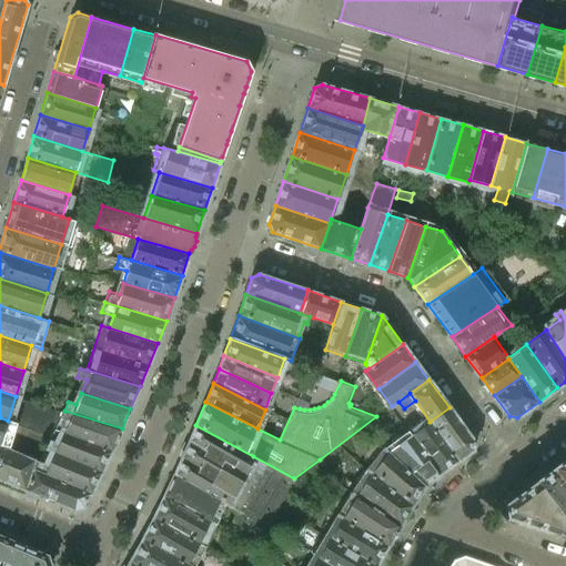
[(474,442),(450,407),(430,422),(458,461),(473,451),(474,442)]
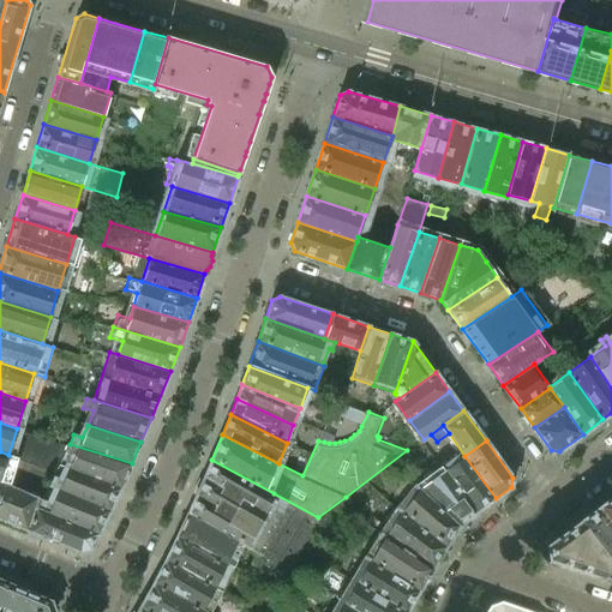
[(121,486),(132,463),(70,444),(66,443),(63,453),(73,456),(69,468),(121,486)]
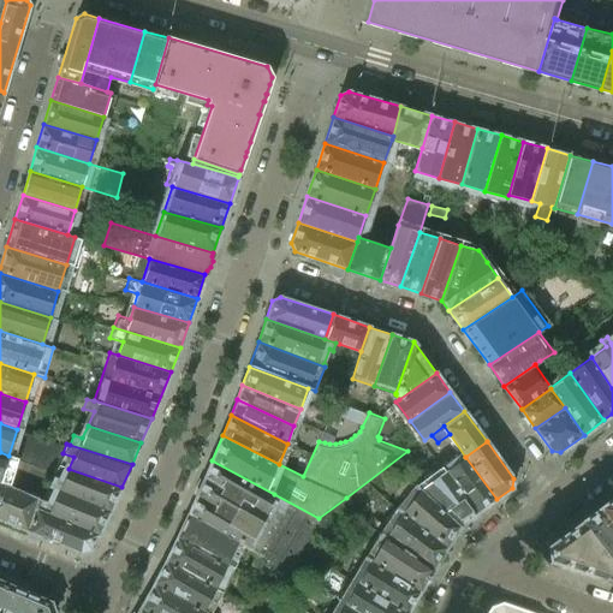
[(497,499),(465,457),(446,471),(477,513),(497,499)]
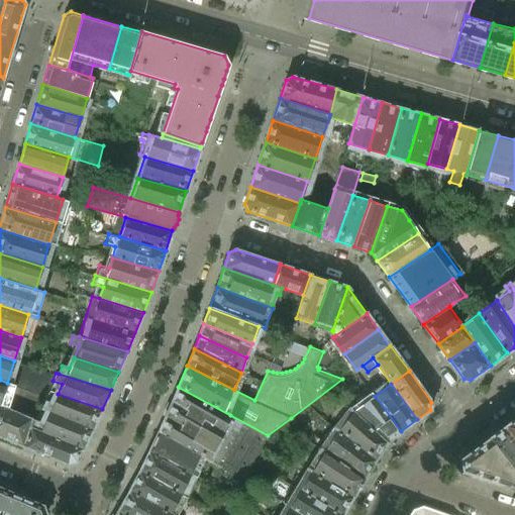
[(268,435),(230,415),(178,387),(165,417),(159,431),(204,456),(225,468),(244,479),(268,435)]
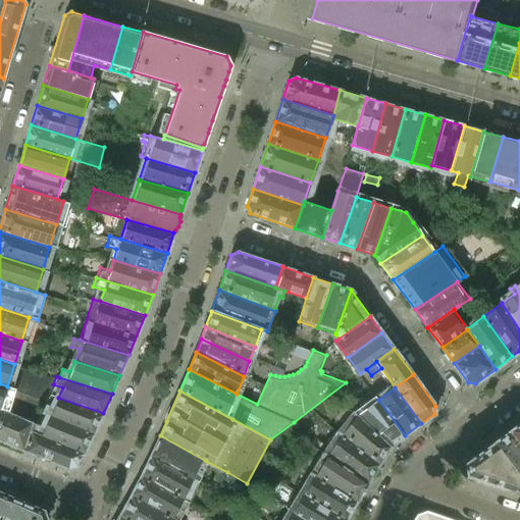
[(103,413),(58,398),(54,407),(46,404),(42,413),(50,416),(94,433),(103,413)]
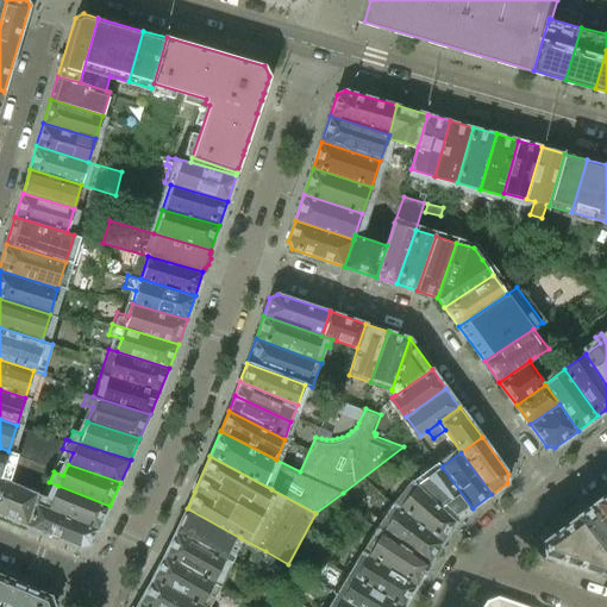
[(473,508),(442,467),(417,485),(418,486),(455,520),(473,508)]
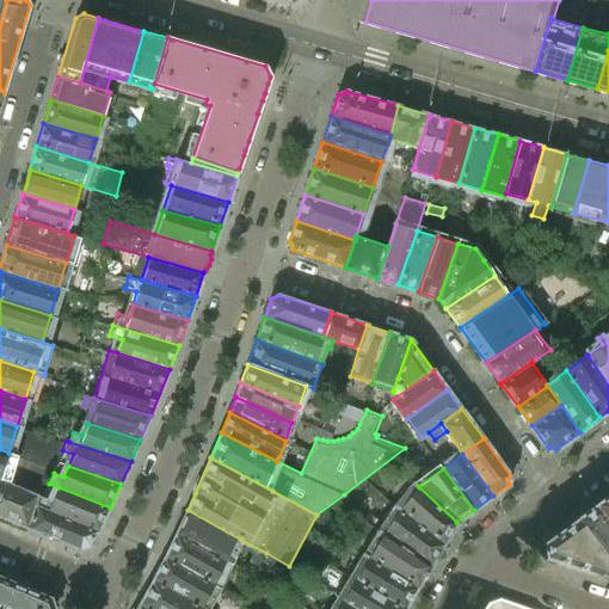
[(40,494),(5,480),(0,493),(0,515),(26,527),(35,505),(40,494)]
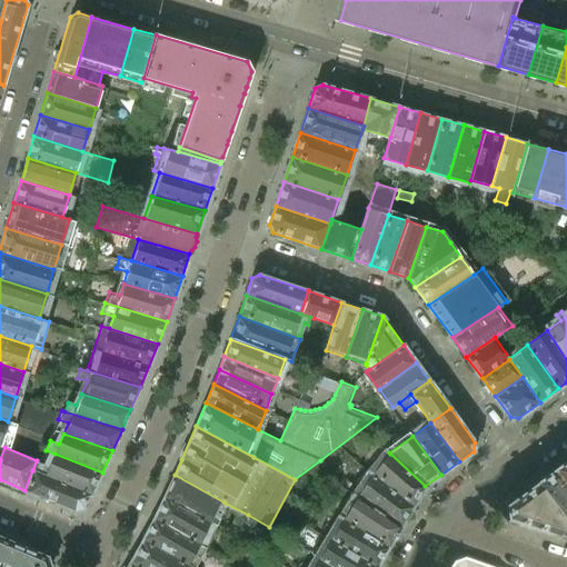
[(380,458),(385,461),(390,454),(389,453),(386,449),(380,458)]
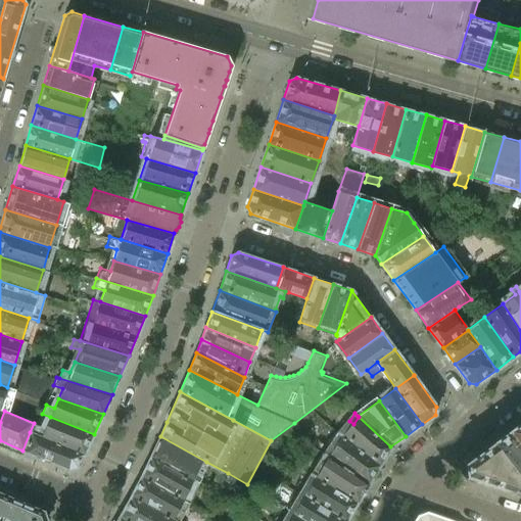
[(94,434),(50,417),(46,428),(34,423),(30,432),(85,454),(94,434)]
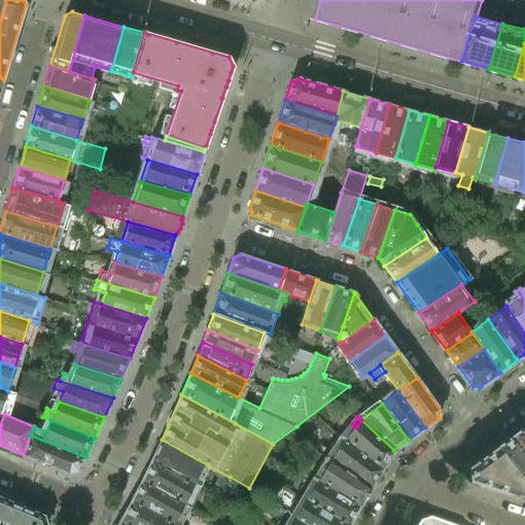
[(393,450),(361,420),(356,427),(347,440),(382,468),(393,450)]
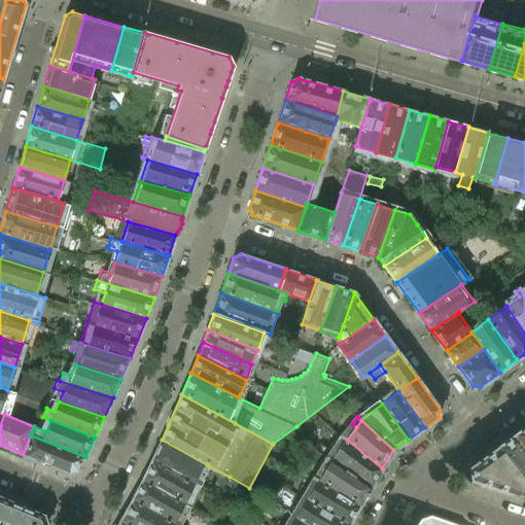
[(524,430),(516,438),(524,450),(524,430)]
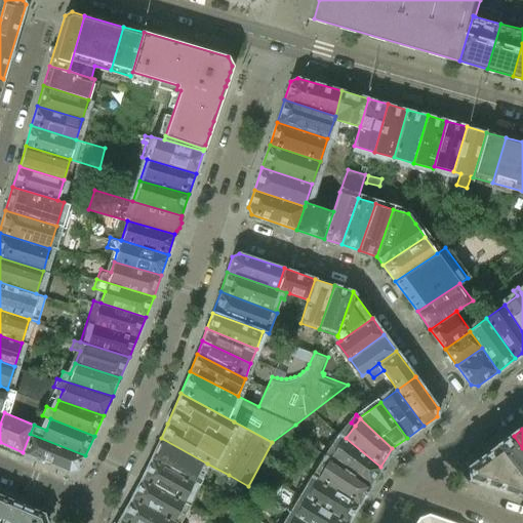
[(85,455),(30,434),(23,452),(70,472),(77,469),(85,455)]
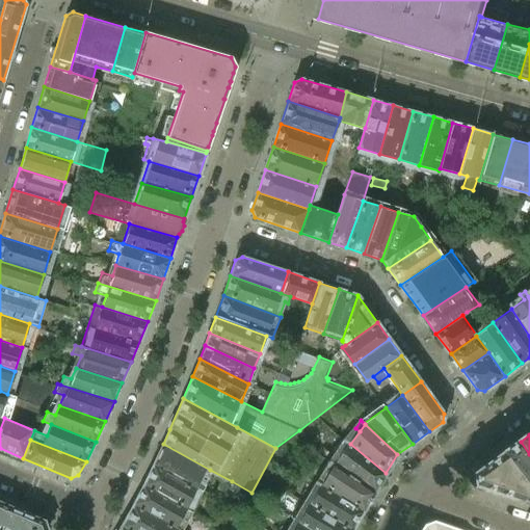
[(340,447),(344,450),(350,444),(345,440),(340,447)]
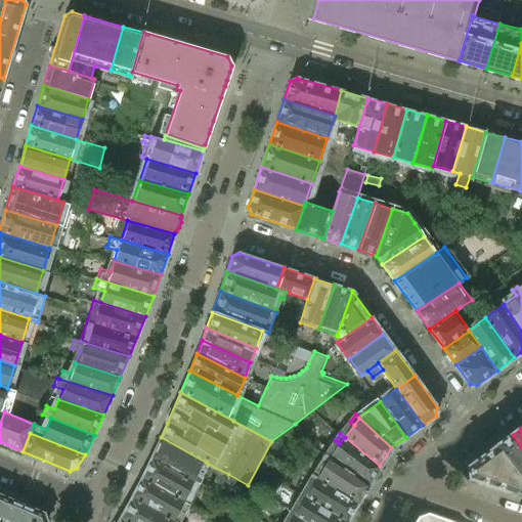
[(521,447),(513,435),(496,446),(521,481),(521,447)]
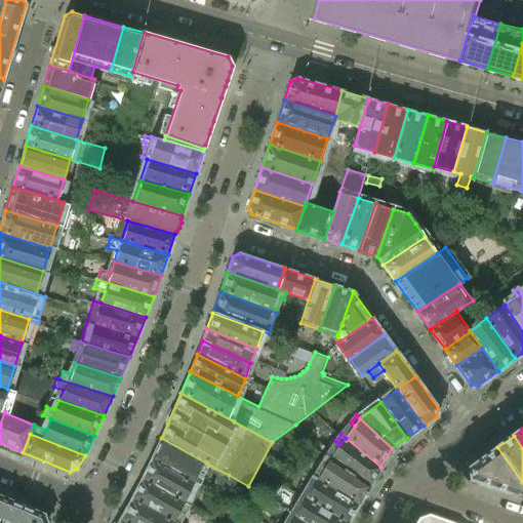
[(161,438),(152,457),(198,482),(201,475),(207,464),(161,438)]
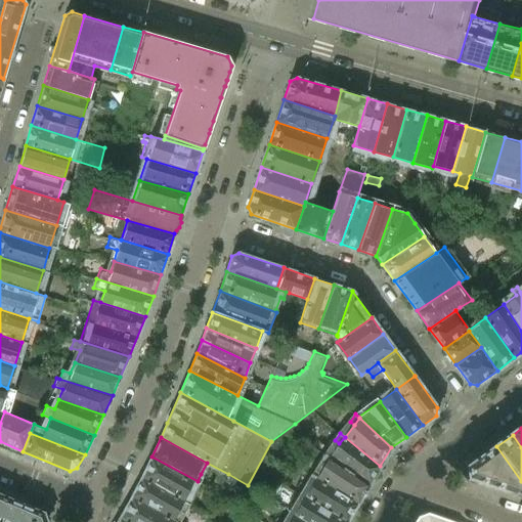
[(380,466),(345,437),(339,443),(329,457),(370,484),(380,466)]
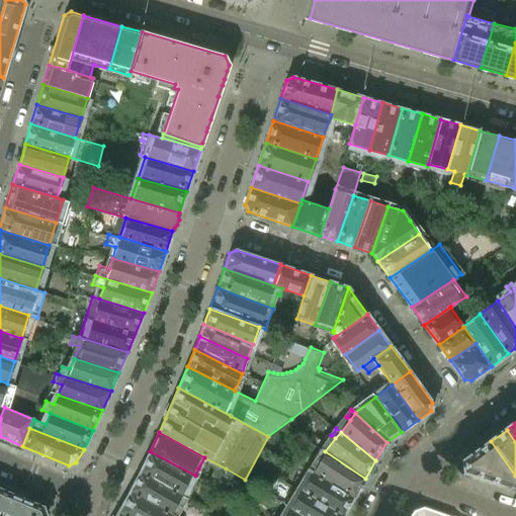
[(515,476),(491,441),(463,461),(465,474),(515,490),(515,476)]
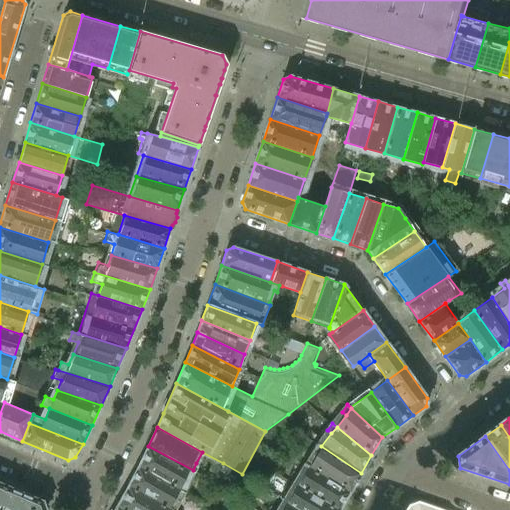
[(312,450),(317,453),(321,446),(317,443),(312,450)]
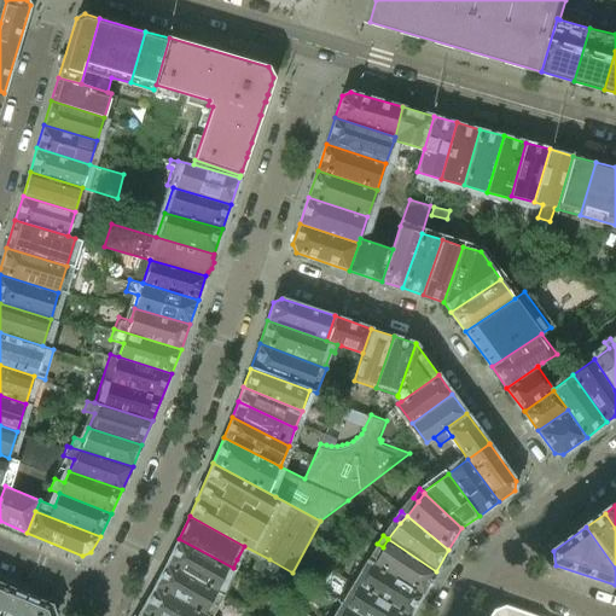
[(233,568),(179,539),(167,562),(220,591),(224,583),(233,568)]
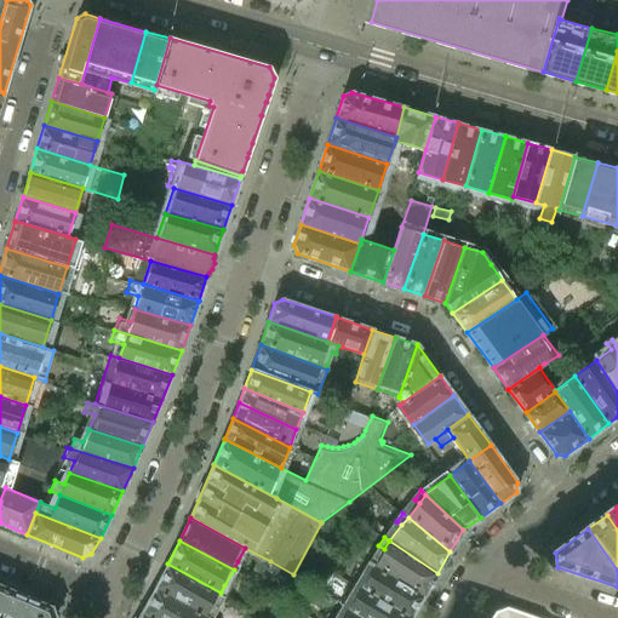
[(389,541),(384,549),(375,564),(424,595),(438,573),(389,541)]
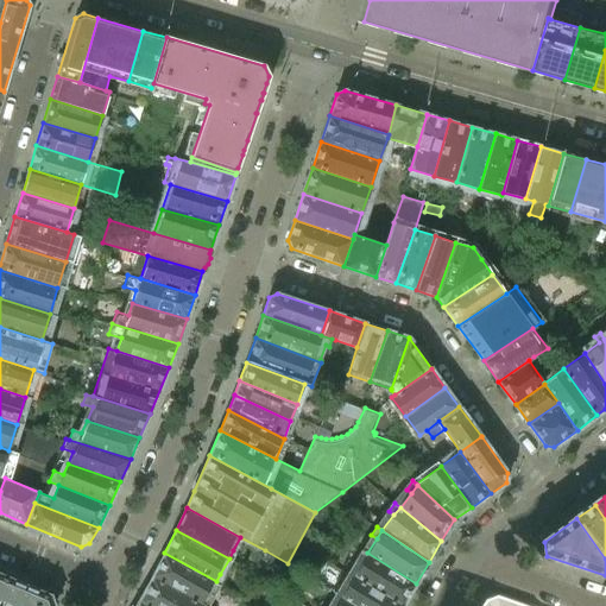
[(216,581),(164,553),(153,575),(204,603),(216,581)]
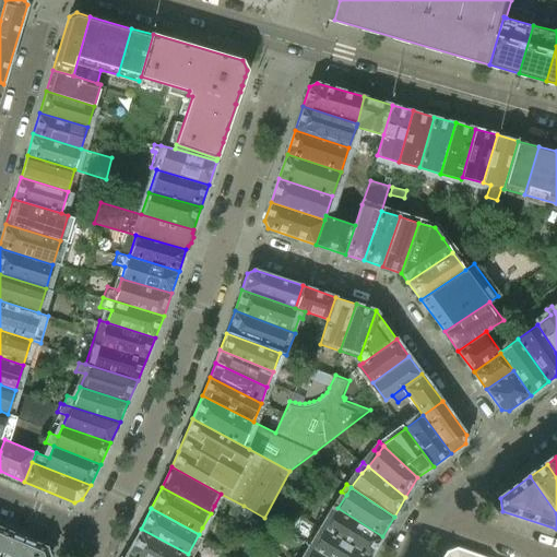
[(382,536),(338,508),(331,519),(327,516),(320,525),(326,529),(370,556),(382,536)]
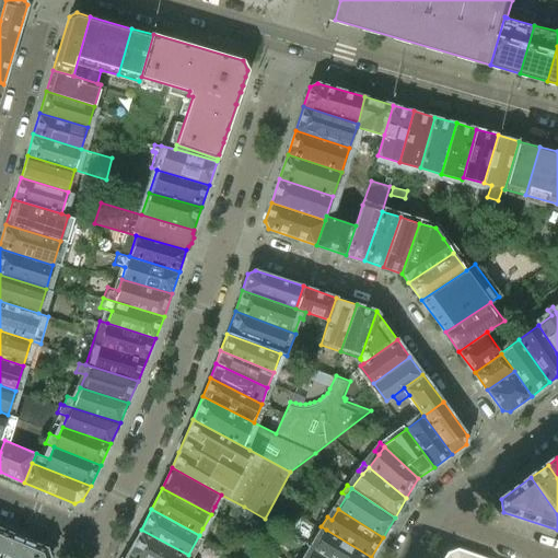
[(47,548),(0,527),(0,556),(4,557),(49,557),(50,557),(47,548)]
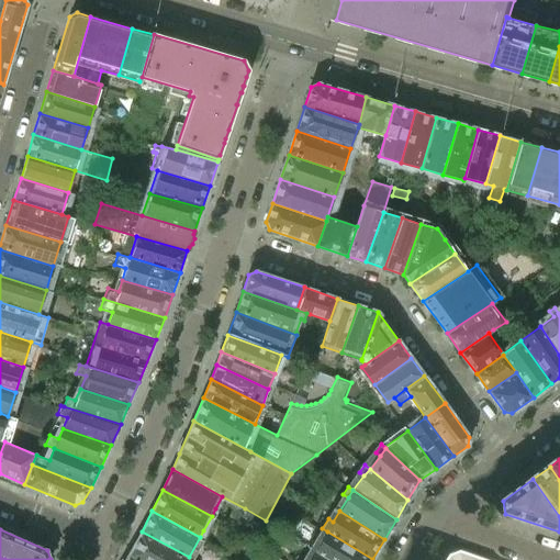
[(187,559),(189,557),(142,532),(129,556),(136,559),(187,559)]
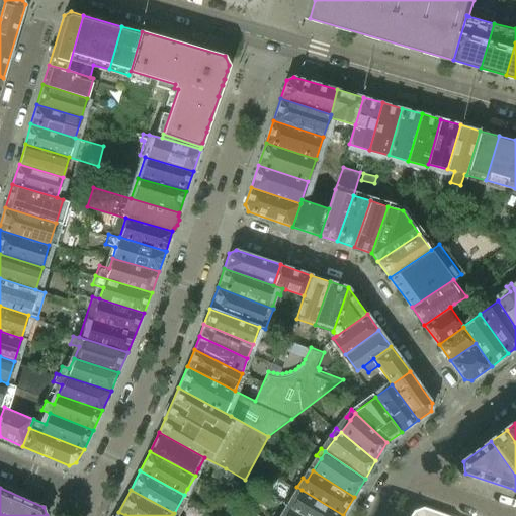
[(342,515),(343,515),(302,490),(294,501),(289,498),(286,504),(305,515),(342,515)]
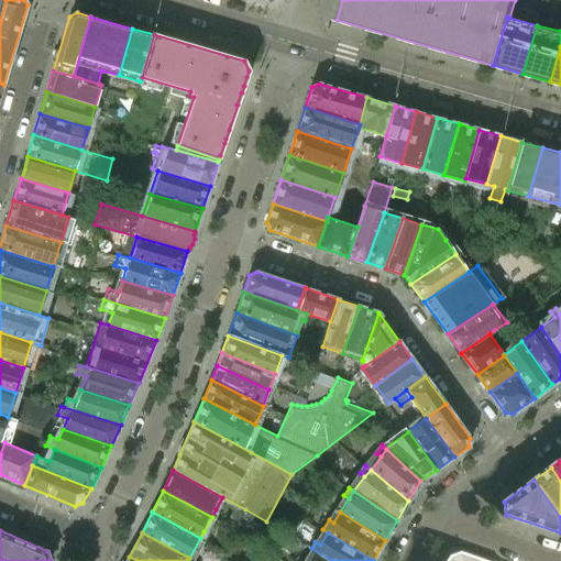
[(331,560),(311,548),(306,557),(311,560),(310,560),(331,560)]
